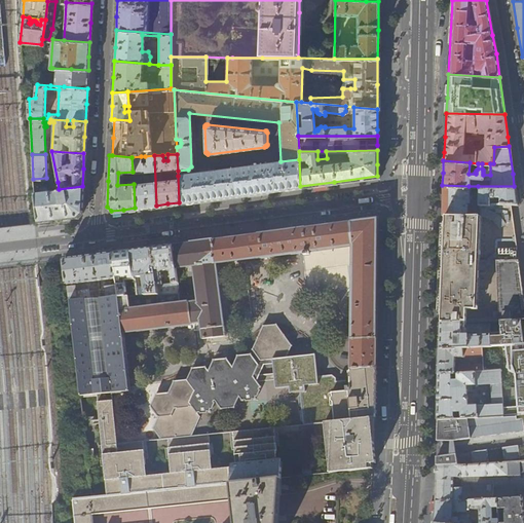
[(145,156),(146,161),(141,161),(141,156),(132,157),(133,172),(134,184),(135,208),(146,207),(156,206),(154,155),(145,156)]
